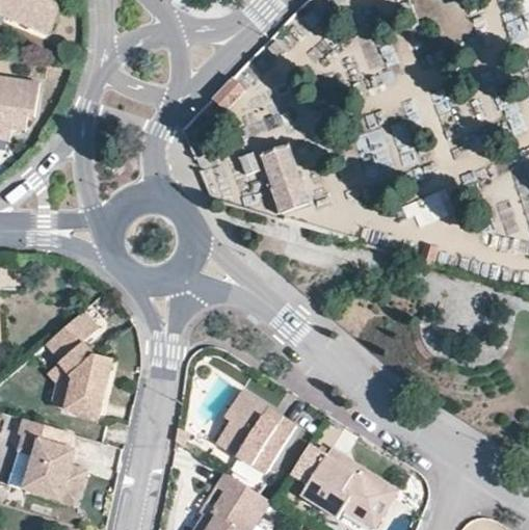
[(0,0),(0,2),(24,11),(20,21),(46,30),(55,0),(0,0)]
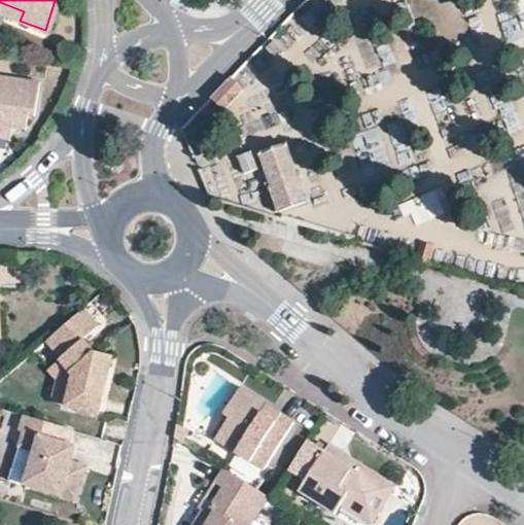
[(0,126),(12,128),(12,124),(25,125),(28,111),(35,112),(38,80),(0,74),(0,126)]
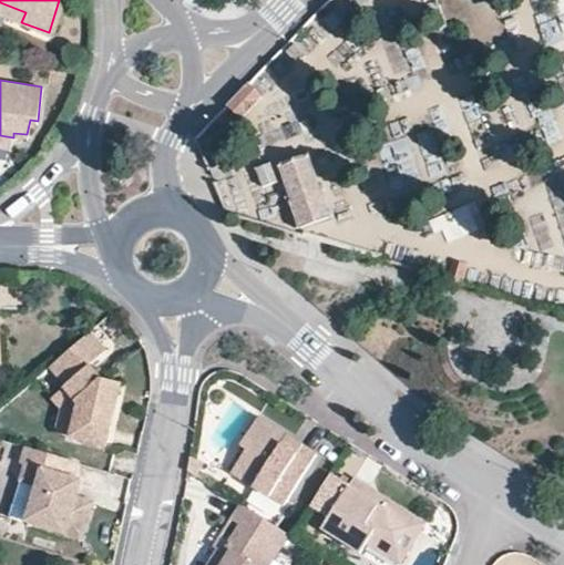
[(259,96),(246,84),(224,106),(237,119),(242,114),(244,115),(256,103),(254,102),(259,96)]
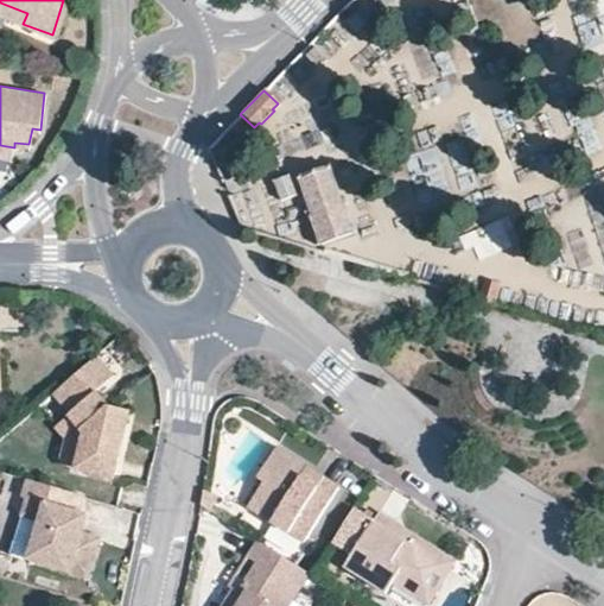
[(405,176),(436,184),(443,152),(413,145),(405,176)]
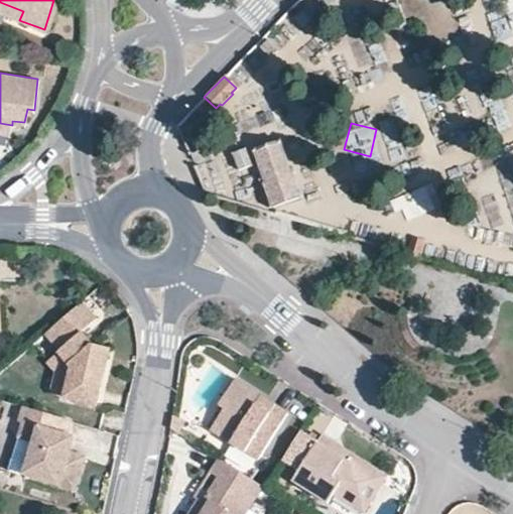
[(278,142),(252,151),(269,204),(297,195),(278,142)]
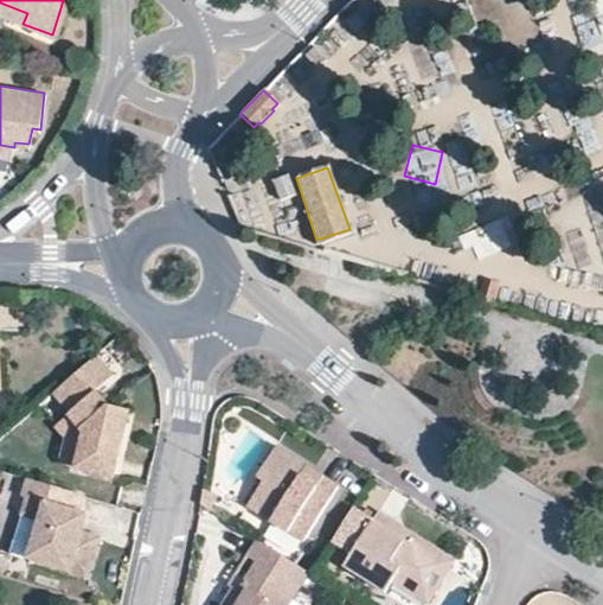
[(288,172),(273,178),(281,202),(296,197),(288,172)]
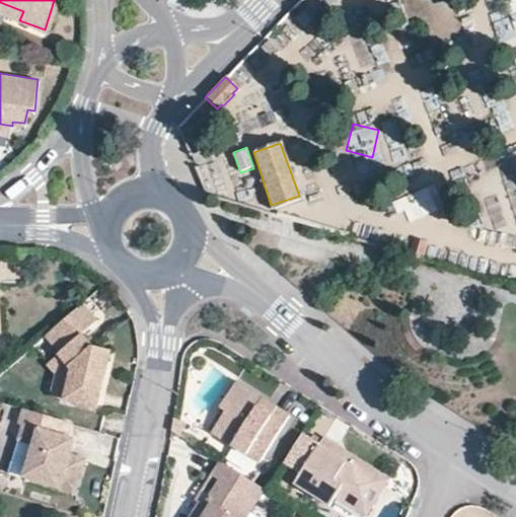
[(95,319),(81,301),(46,331),(70,363),(61,395),(94,408),(105,356),(79,331),(95,319)]
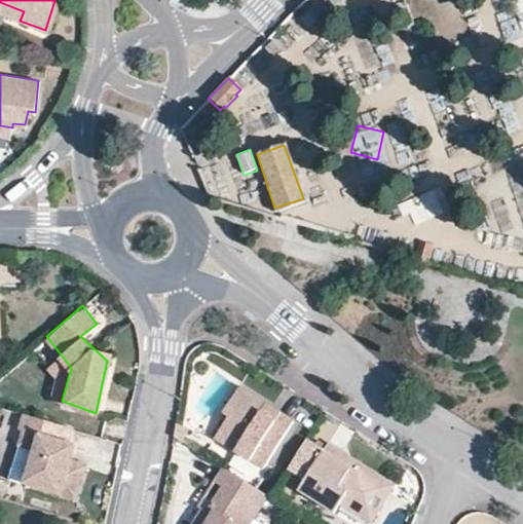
[(228,412),(214,436),(264,466),(293,418),(277,410),(275,415),(267,410),(270,405),(237,384),(222,409),(228,412)]
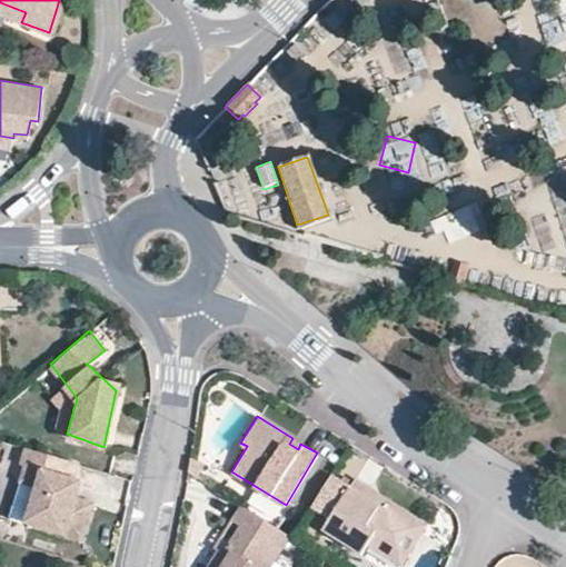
[(78,461),(22,447),(18,465),(23,466),(10,514),(76,537),(87,501),(72,498),(68,491),(71,478),(78,461)]
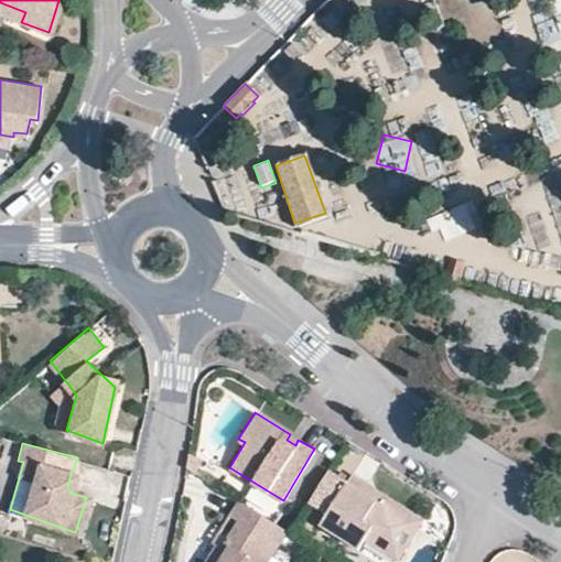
[(183,466),(195,475),(200,460),(187,451),(183,466)]
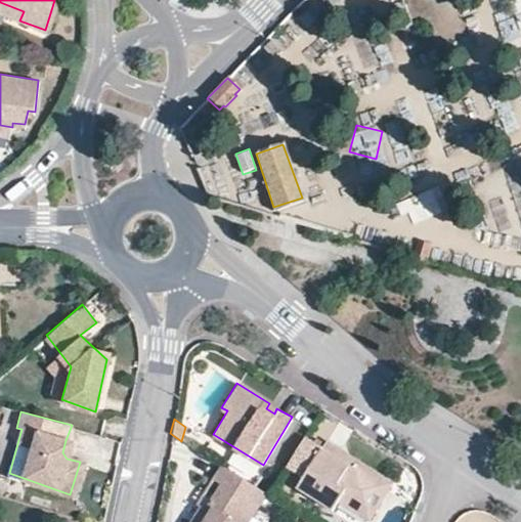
[(328,438),(297,486),(333,511),(340,498),(365,517),(378,497),(368,491),(377,475),(352,459),(348,466),(333,455),(338,446),(328,438)]
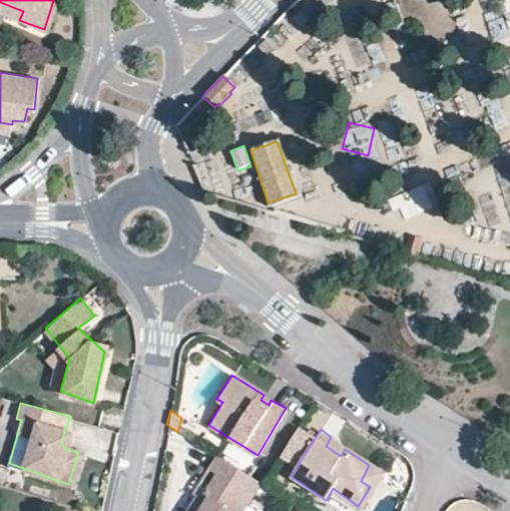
[(186,510),(246,510),(264,484),(215,454),(208,471),(215,475),(201,499),(196,497),(186,510)]
